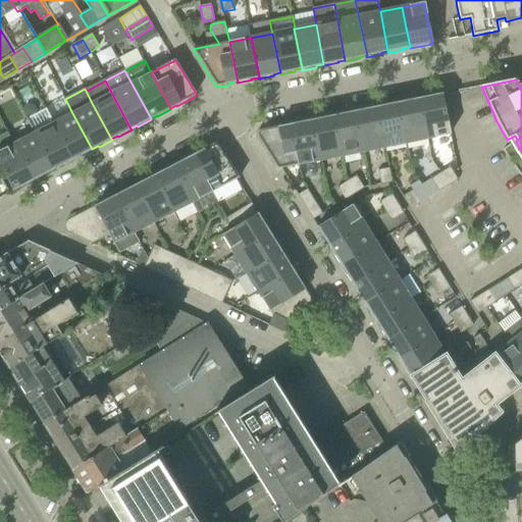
[(451,135),(442,94),(419,99),(419,100),(428,140),(451,135)]
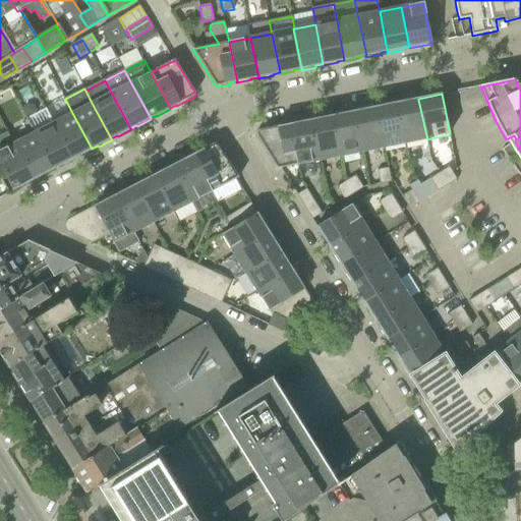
[(397,103),(397,104),(406,143),(427,139),(418,100),(412,102),(411,100),(397,103)]
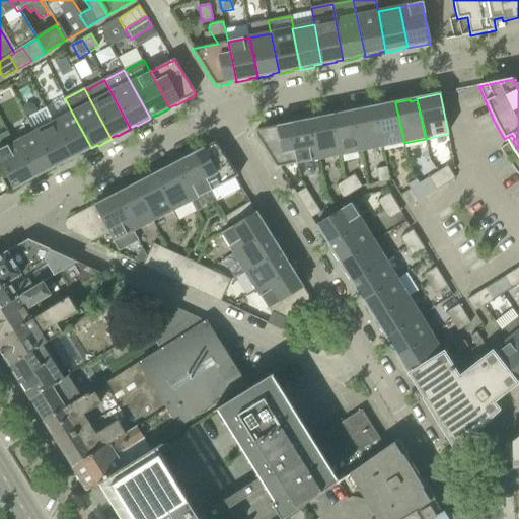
[(382,147),(404,143),(395,103),(389,105),(388,103),(374,106),(374,108),(382,147)]
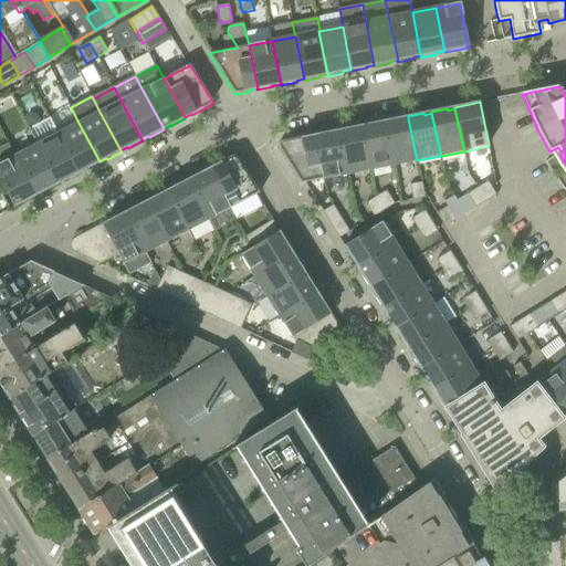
[(28,129),(37,145),(58,184),(64,180),(65,181),(80,174),(79,173),(58,134),(49,118),(28,129)]
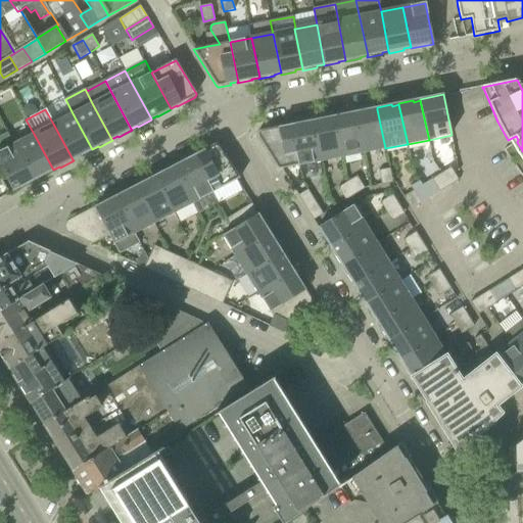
[(355,112),(355,113),(364,152),(385,148),(377,109),(370,110),(370,109),(355,112)]
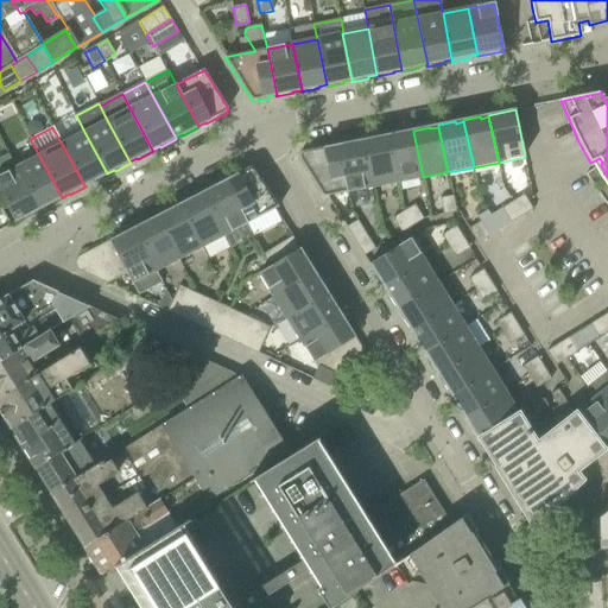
[(84,132),(62,144),(84,185),(92,182),(93,183),(108,175),(107,173),(84,132)]
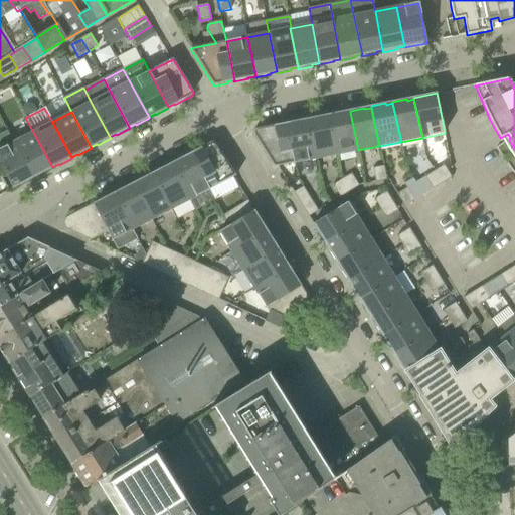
[(328,115),(329,116),(337,155),(358,150),(350,112),(343,113),(343,112),(328,115)]
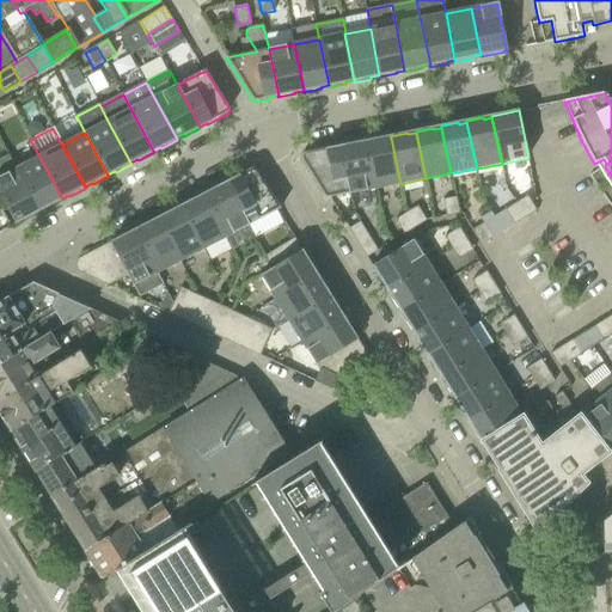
[(365,141),(365,144),(375,189),(401,184),(391,138),(383,140),(383,138),(365,141)]
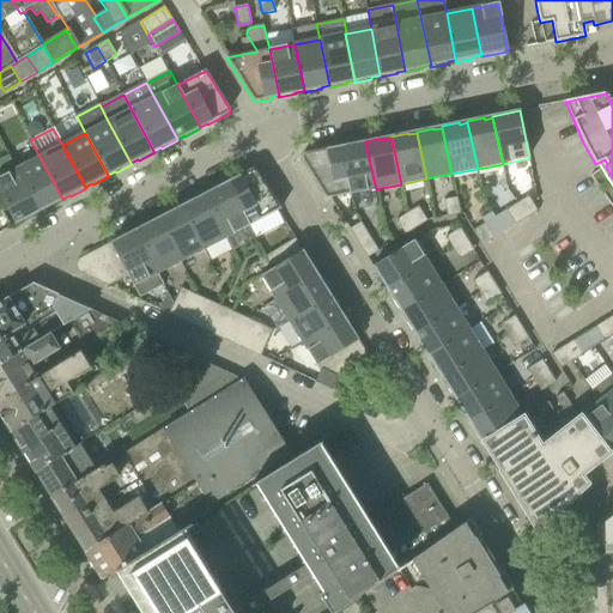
[(340,146),(340,149),(351,194),(376,189),(365,144),(358,145),(357,143),(340,146)]
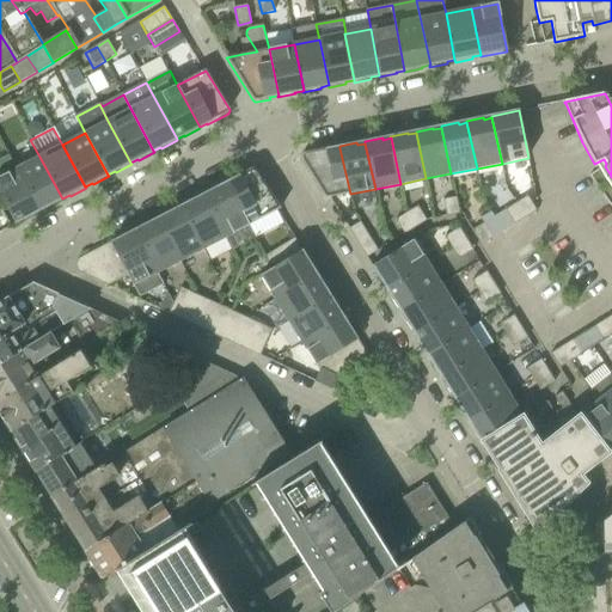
[(325,200),(330,199),(350,194),(340,148),(332,150),(331,148),(305,153),(303,154),(301,155),(301,157),(301,158),(301,159),(301,160),(301,161),(325,200)]
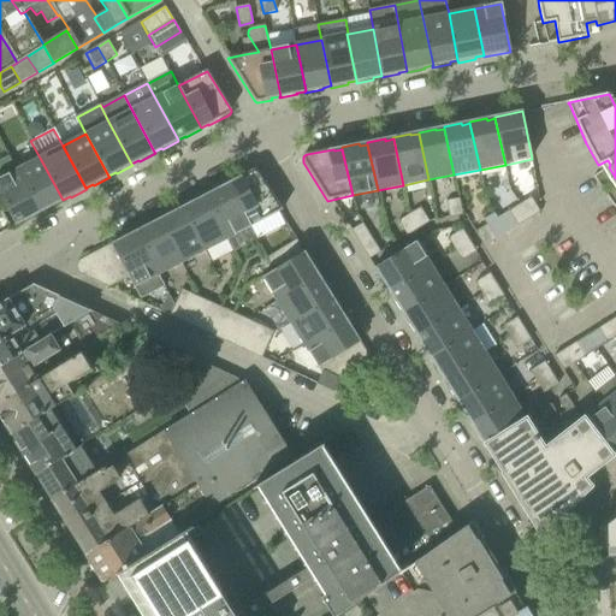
[(0,195),(16,226),(40,213),(40,212),(17,170),(10,157),(0,160),(0,195)]
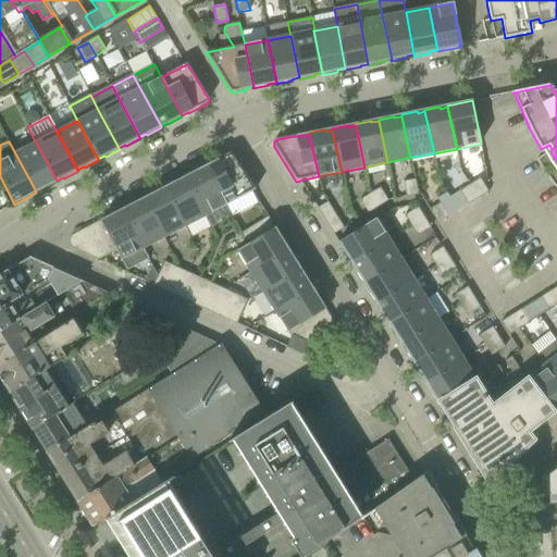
[(15,153),(36,192),(42,188),(42,189),(58,182),(57,181),(36,143),(15,153)]
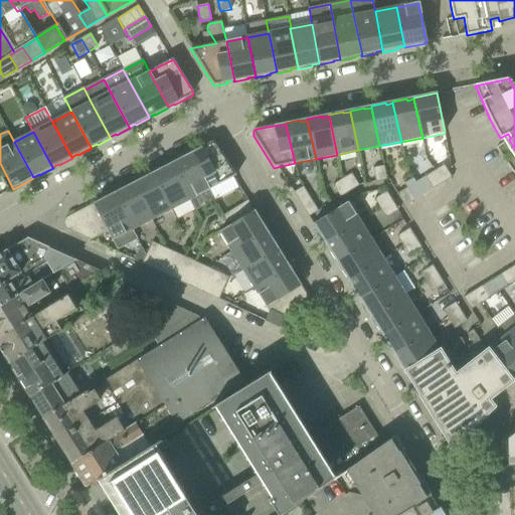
[(212,142),(211,143),(197,150),(198,151),(192,154),(209,190),(236,176),(216,144),(216,143),(215,143),(213,142),(212,142)]
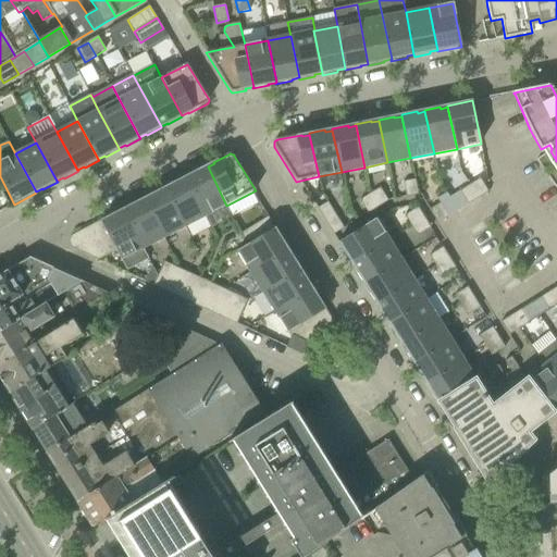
[(193,174),(186,177),(206,217),(226,206),(208,166),(207,165),(193,173),(193,174)]
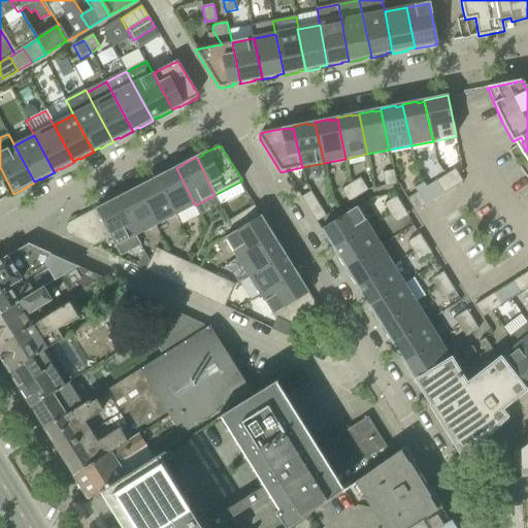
[(163,175),(157,178),(175,216),(195,205),(176,168),(176,167),(163,174),(163,175)]
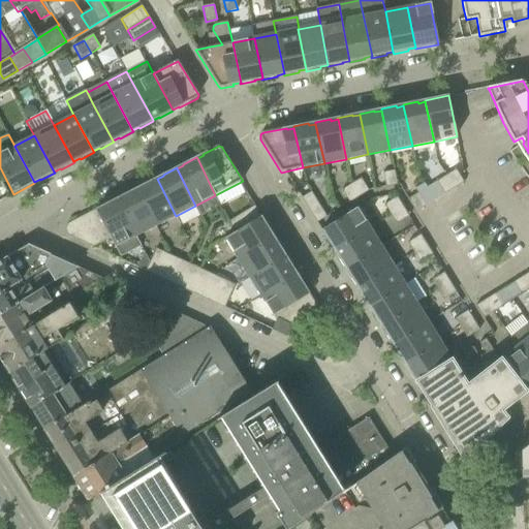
[(446,176),(455,188),(464,182),(456,169),(446,176)]
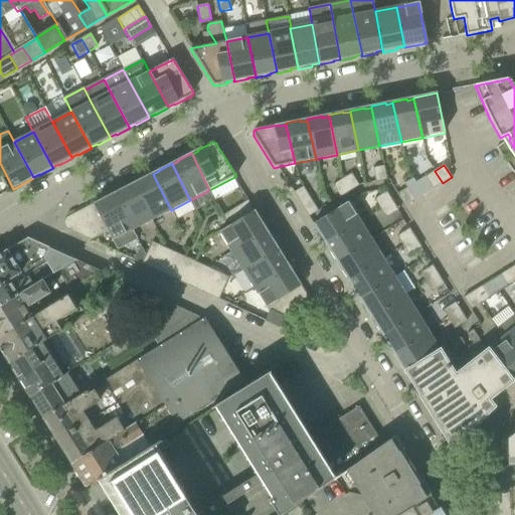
[(373,168),(376,182),(387,180),(384,166),(373,168)]
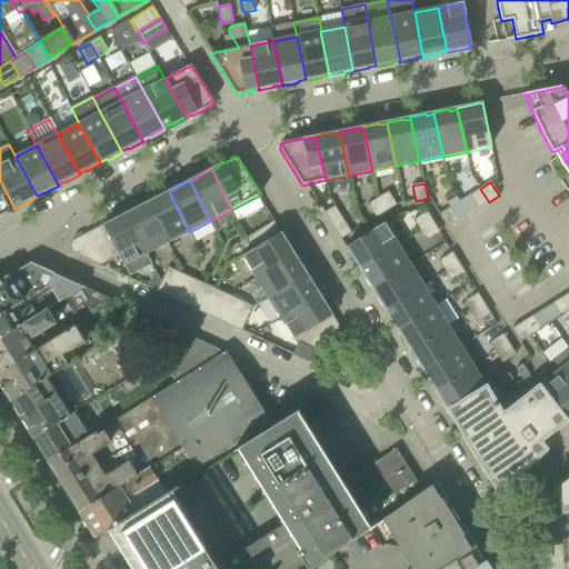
[(478,209),(489,202),(480,189),(470,196),(478,209)]
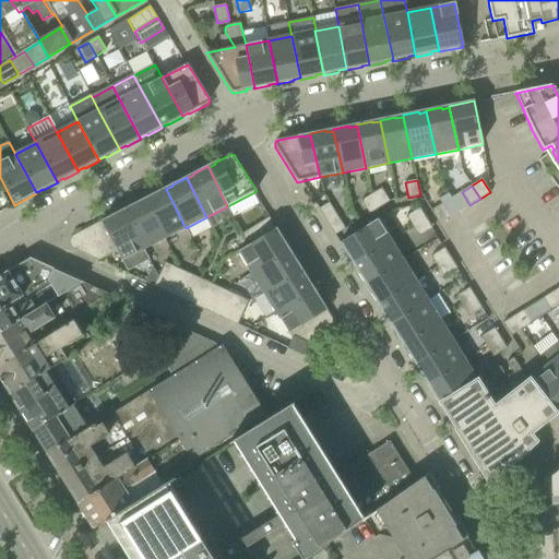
[(152,197),(145,200),(164,239),(186,228),(166,189),(166,188),(151,195),(152,197)]
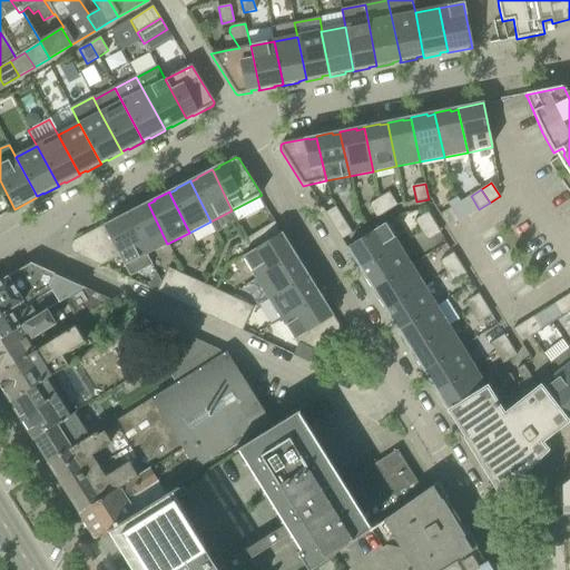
[(390,193),(379,198),(387,213),(397,206),(390,193)]
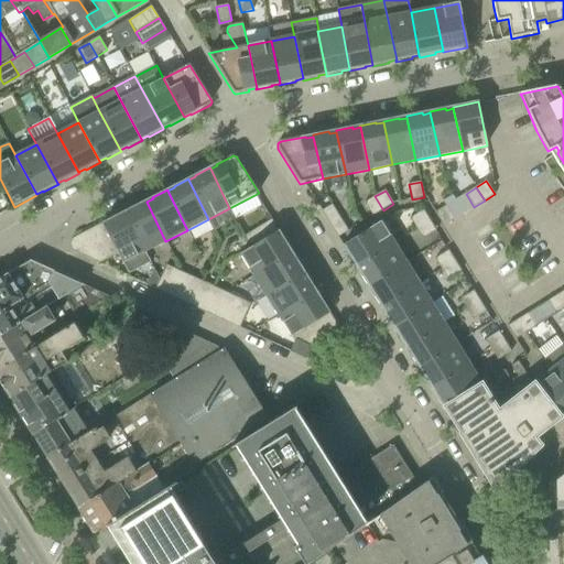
[(383,210),(375,196),(366,203),(373,216),(383,210)]
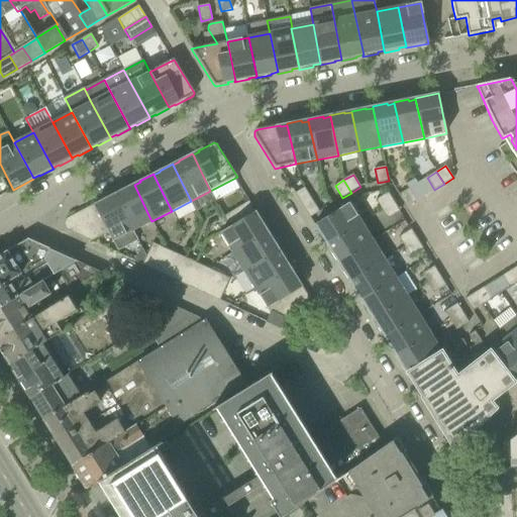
[(151,221),(134,185),(133,184),(120,191),(121,192),(115,195),(132,231),(151,221)]
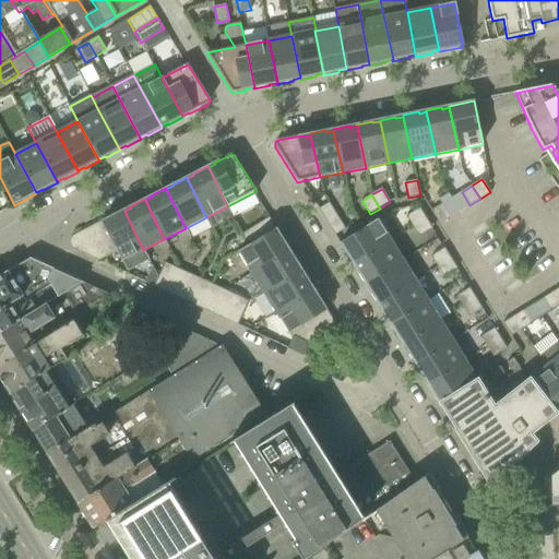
[(330,202),(319,210),(328,223),(339,216),(330,202)]
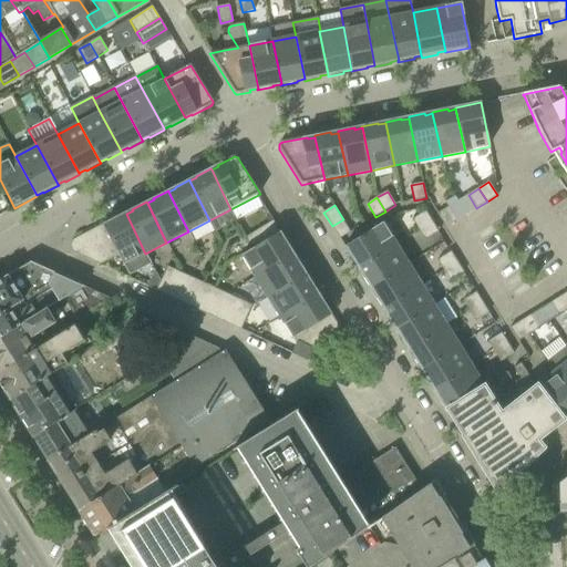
[(449,207),(437,214),(446,227),(456,220),(449,207)]
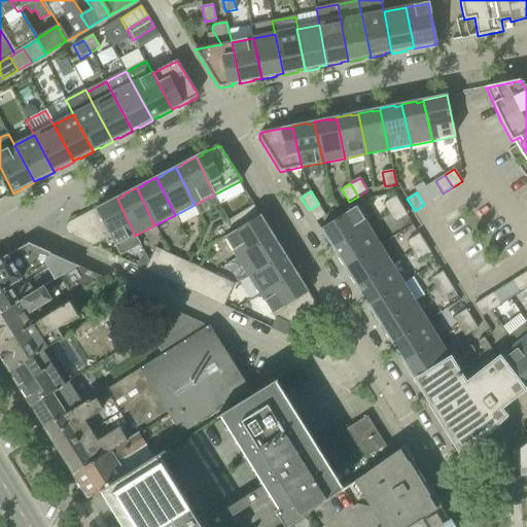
[(389,214),(401,206),(395,197),(383,204),(389,214)]
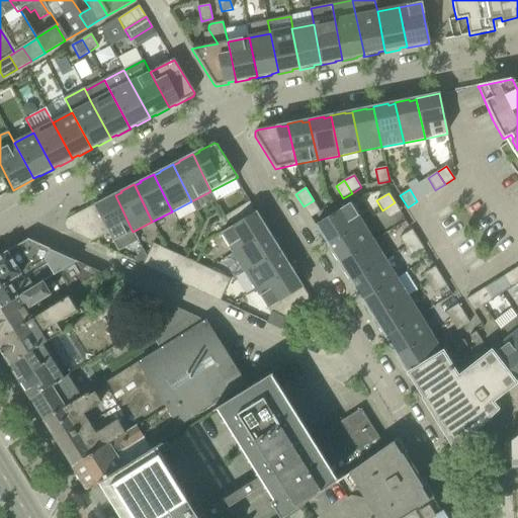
[(93,241),(108,233),(113,242),(133,232),(115,195),(114,194),(68,219),(67,220),(66,221),(65,222),(65,223),(65,225),(65,227),(65,228),(66,230),(68,231),(69,232),(93,243),(93,241)]
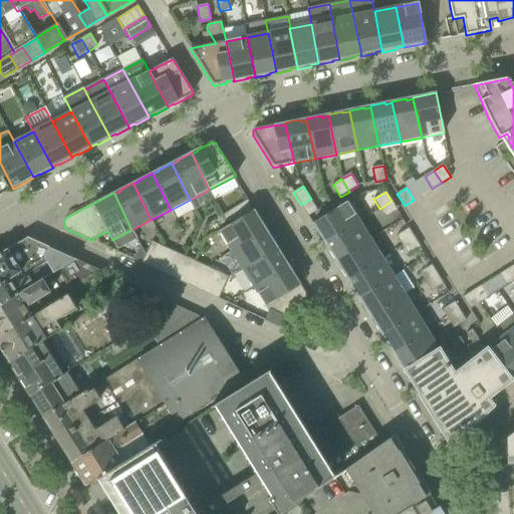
[(301,205),(308,217),(318,211),(311,199),(301,205)]
